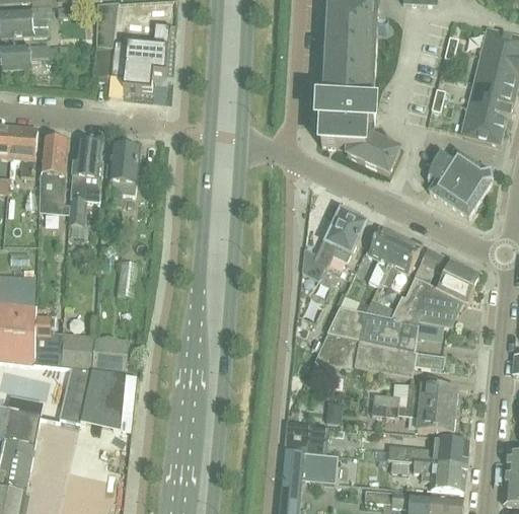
[(374,106),(379,4),(373,3),(373,0),(330,0),(325,103),(320,103),(319,124),(322,124),(321,146),(348,148),(348,155),(388,174),(400,150),(372,137),(373,127),(375,127),(376,106),(374,106)]
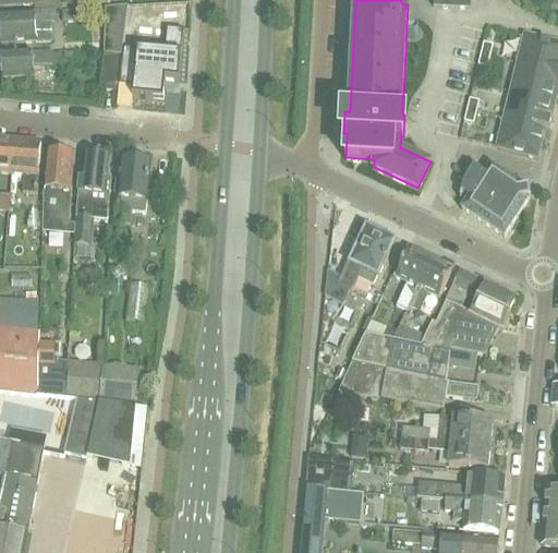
[(122,45),(128,4),(107,5),(105,50),(122,52),(122,45)]
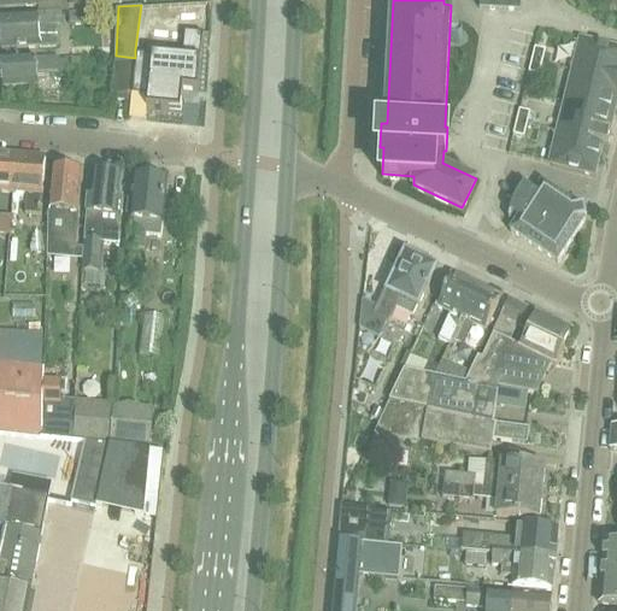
[(58,41),(57,21),(57,13),(63,13),(62,7),(39,9),(22,10),(22,13),(0,15),(3,45),(58,41)]
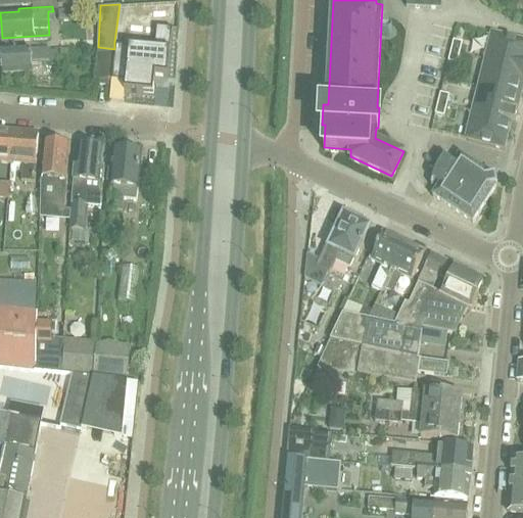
[(93,15),(92,6),(60,7),(60,17),(93,15)]
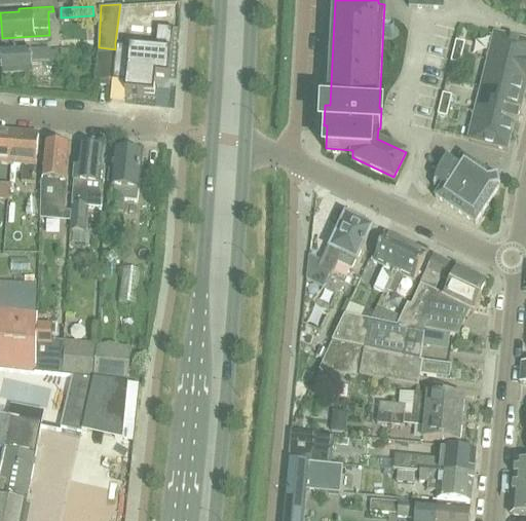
[(116,42),(113,76),(126,78),(125,88),(154,91),(156,72),(168,73),(174,25),(157,24),(155,45),(116,42)]
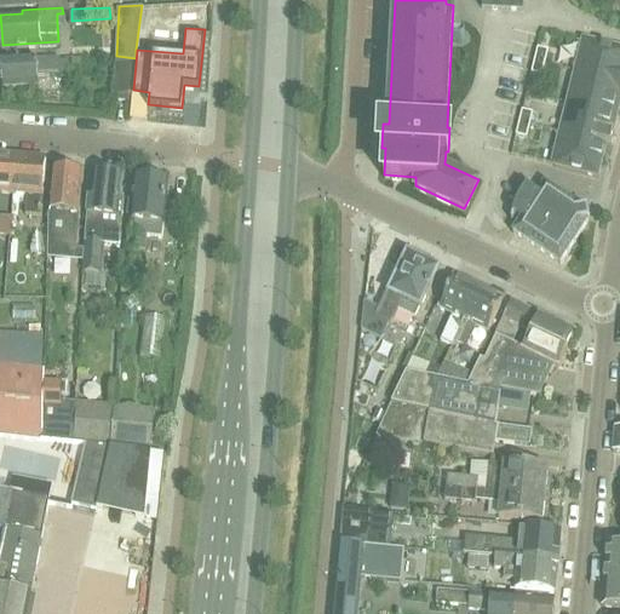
[(619,78),(619,44),(583,34),(574,67),(619,78)]
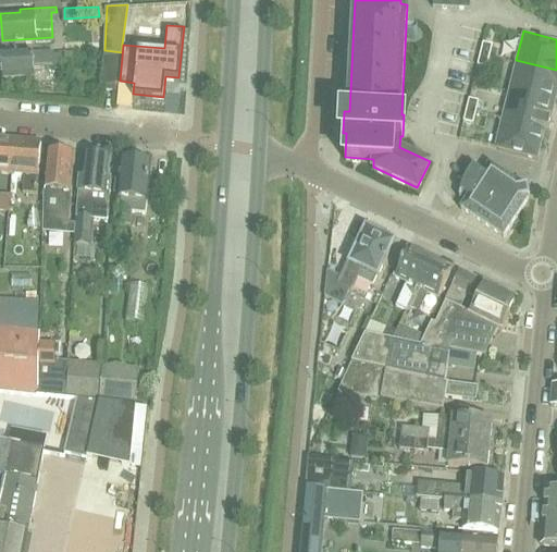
[(480,50),(490,53),(493,41),(483,39),(480,50)]
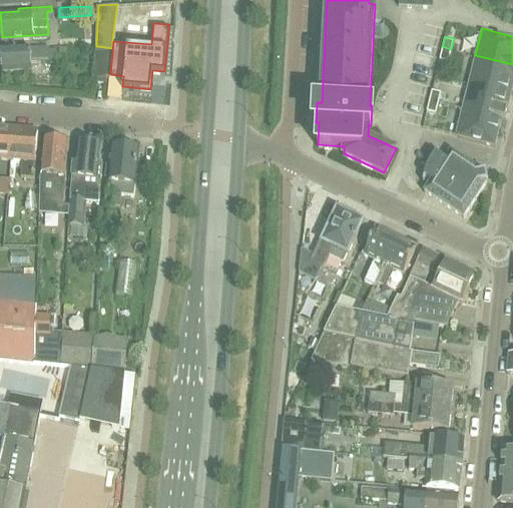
[(31,60),(51,58),(57,58),(57,45),(50,45),(50,44),(3,47),(4,69),(31,67),(31,60)]
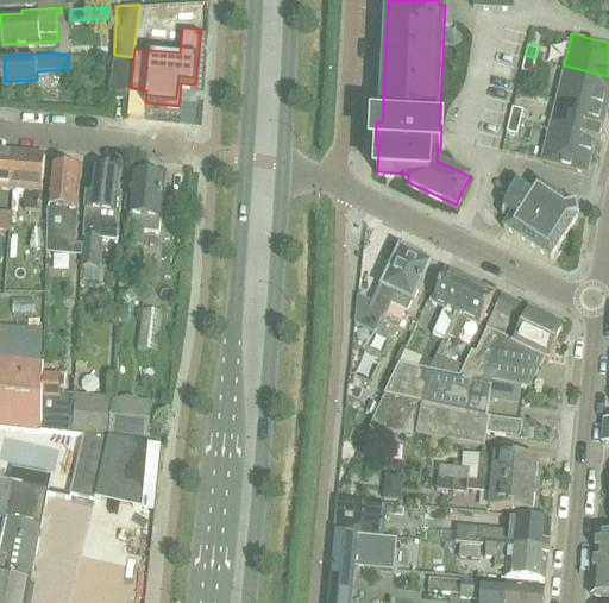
[(522,68),(532,70),(535,58),(525,55),(522,68)]
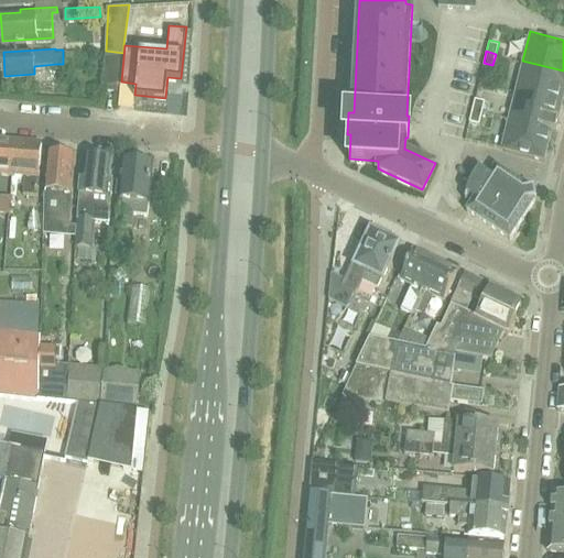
[(66,52),(66,63),(79,64),(79,52),(66,52)]
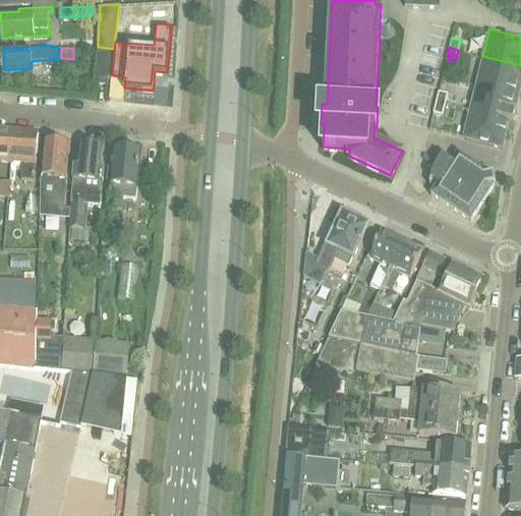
[(98,48),(94,79),(110,80),(113,49),(98,48)]
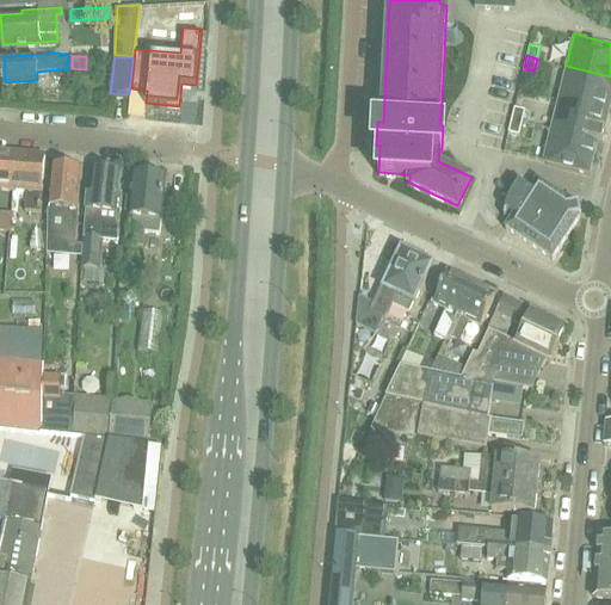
[(608,109),(610,96),(610,76),(566,66),(559,96),(608,109)]
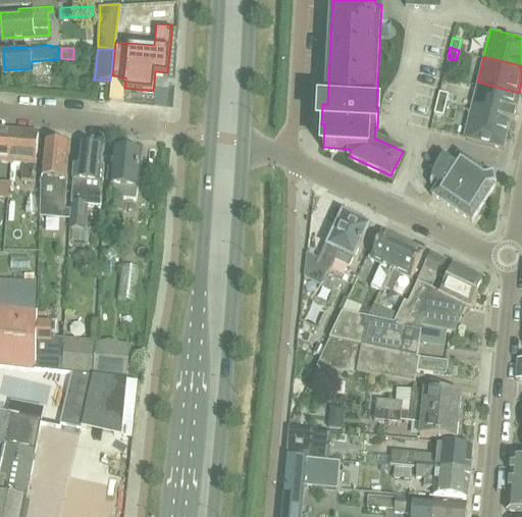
[(514,118),(517,108),(516,108),(519,93),(477,82),(471,108),(514,118)]
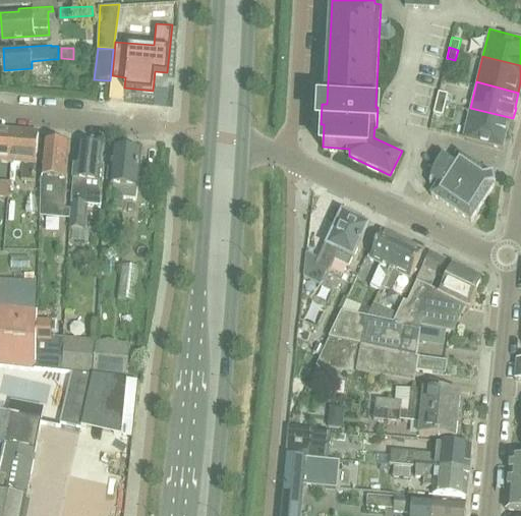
[(436,100),(445,102),(448,91),(439,89),(436,100)]
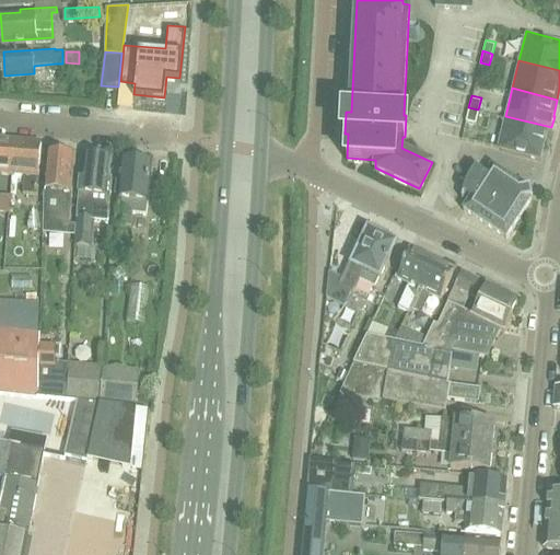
[(466,118),(476,120),(478,110),(468,107),(466,118)]
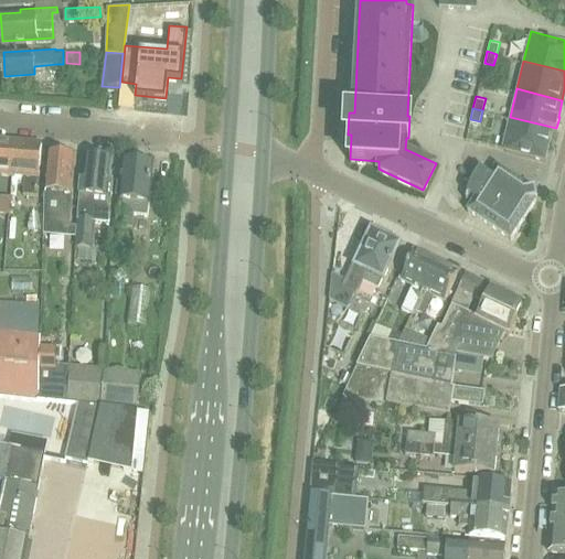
[(502,146),(505,147),(505,148),(544,158),(552,128),(556,129),(556,128),(510,117),(502,146)]
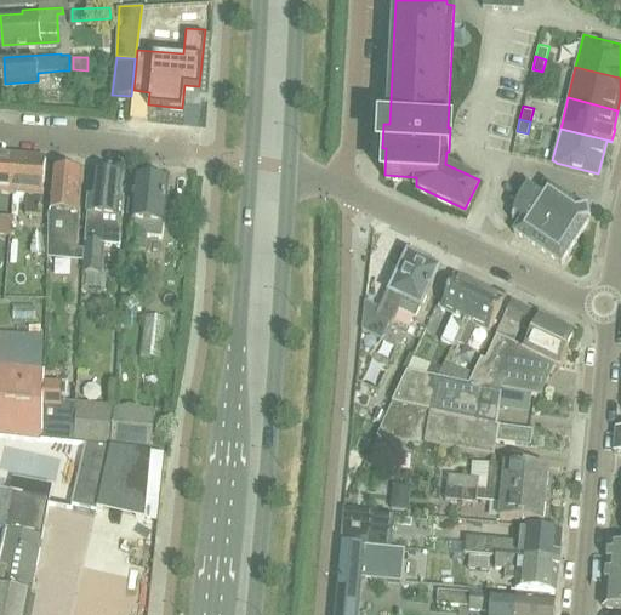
[(0,188),(13,191),(16,152),(0,149),(0,188)]
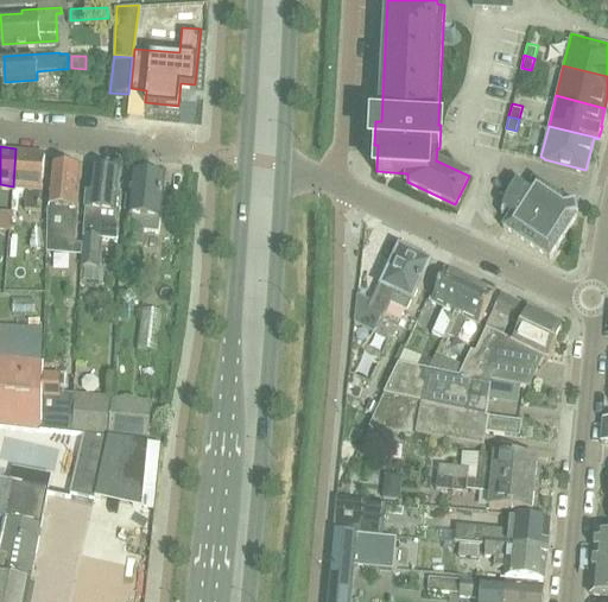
[(40,208),(45,151),(16,149),(13,187),(30,188),(29,207),(40,208)]
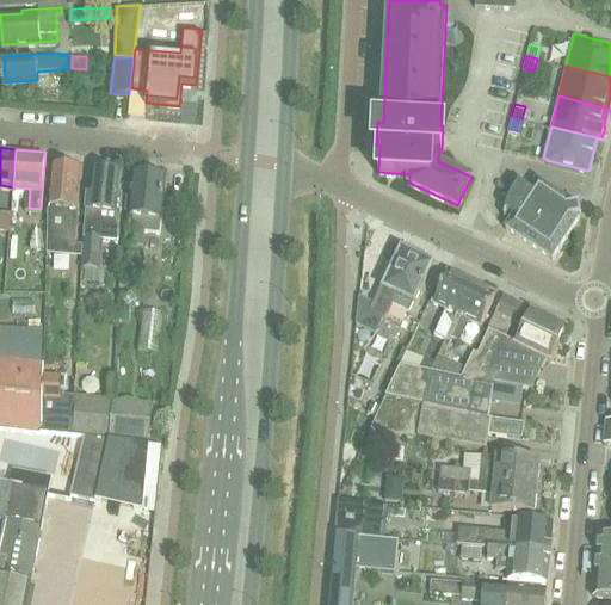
[(47,239),(75,242),(80,205),(76,205),(80,167),(74,167),(74,164),(66,164),(63,166),(54,165),(53,171),(50,171),(48,187),(51,189),(49,201),(48,202),(47,239)]
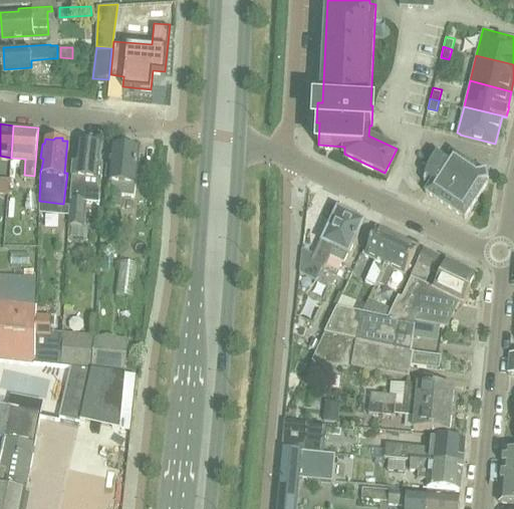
[(99,159),(100,145),(79,142),(77,162),(74,162),(70,218),(83,219),(85,195),(99,196),(103,160),(99,159)]
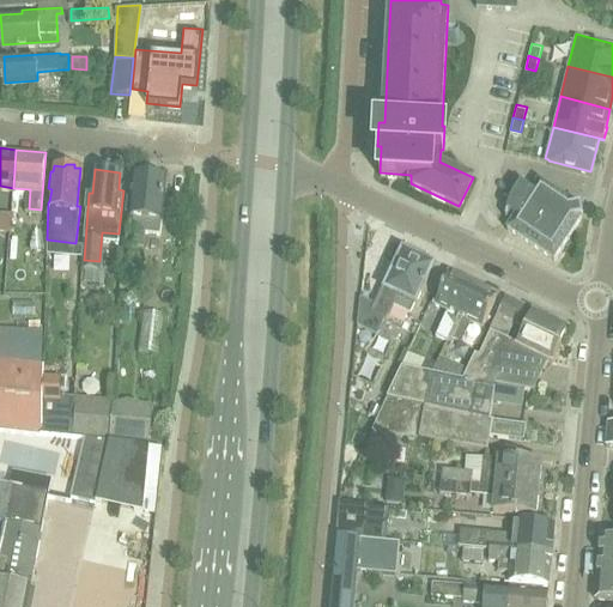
[(131,210),(127,242),(144,243),(145,229),(161,231),(162,217),(167,177),(134,174),(132,194),(127,194),(125,210),(131,210)]
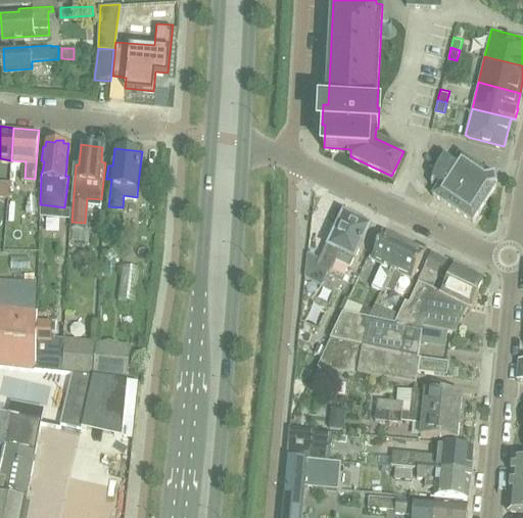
[(472,219),(484,201),(496,182),(494,174),(460,150),(454,160),(445,155),(448,152),(446,151),(444,153),(442,157),(439,160),(437,163),(436,166),(434,170),(433,174),(432,178),(431,183),(432,183),(433,179),(439,182),(432,192),(472,219)]
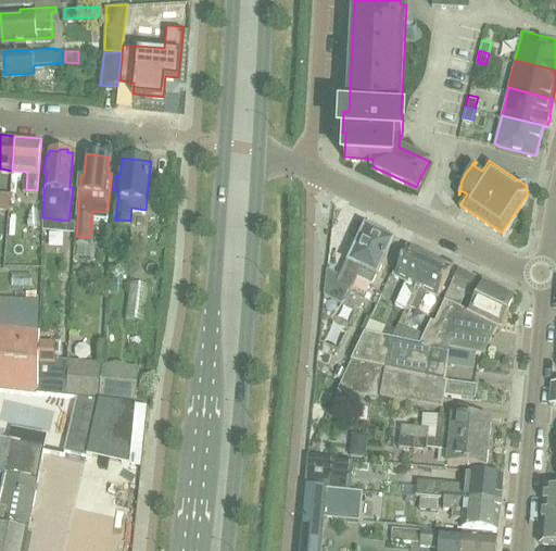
[(0,205),(8,207),(10,191),(0,190),(0,205)]
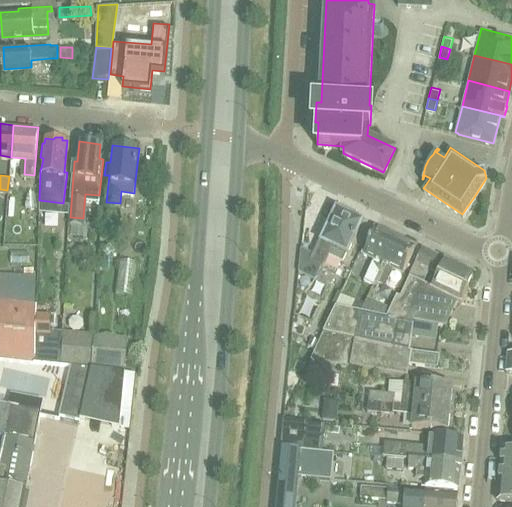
[(28,208),(38,208),(38,191),(28,191),(28,208)]
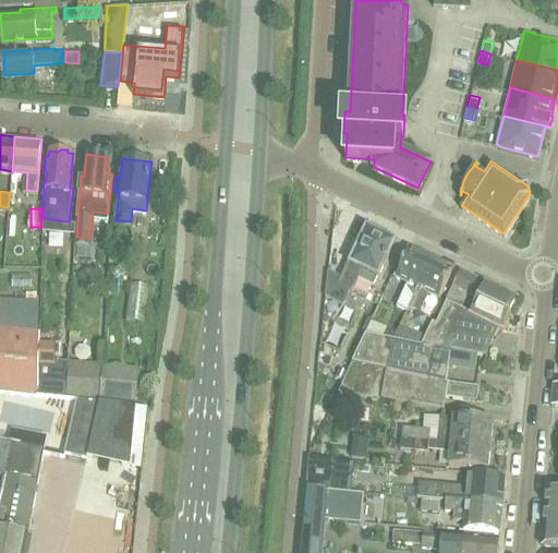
[(378,273),(395,239),(391,238),(391,235),(385,231),(380,233),(367,227),(359,247),(354,245),(342,271),(328,264),(325,293),(342,301),(350,286),(352,287),(358,274),(374,281),(378,273)]
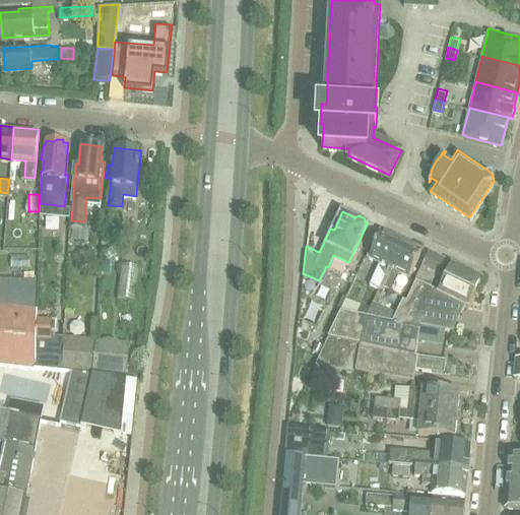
[(116,230),(117,214),(104,213),(102,229),(116,230)]
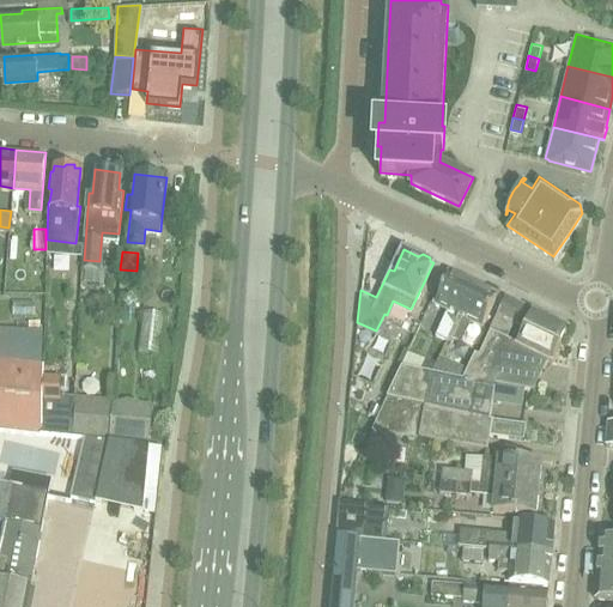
[(449,332),(473,281),(465,278),(466,274),(453,268),(451,271),(449,271),(435,301),(447,307),(435,331),(447,337),(449,332)]
